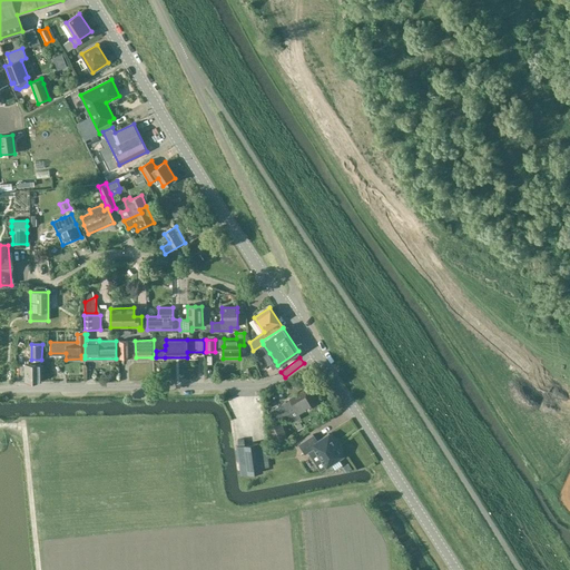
[(25,382),(41,382),(41,363),(25,364),(25,382)]
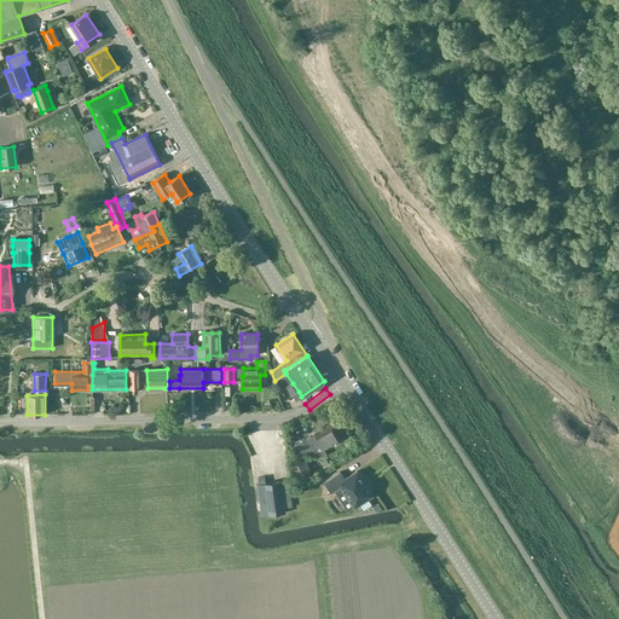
[(323,447),(343,437),(334,421),(314,433),(314,434),(295,445),(301,456),(320,444),(323,447)]
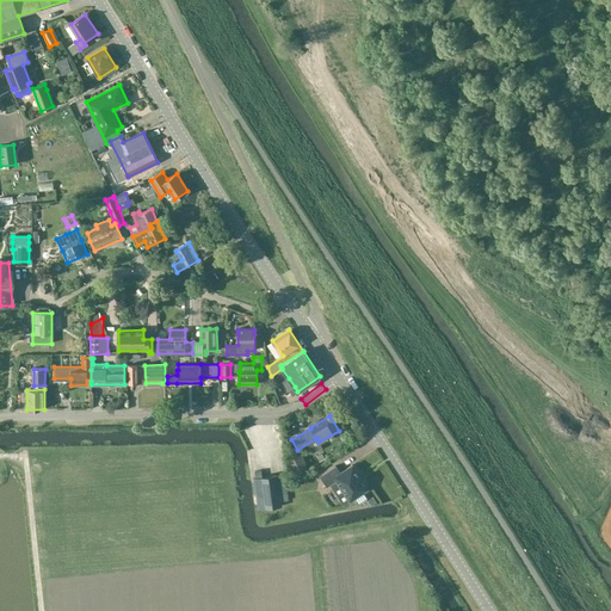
[(248,433),(252,462),(269,460),(265,432),(248,433)]
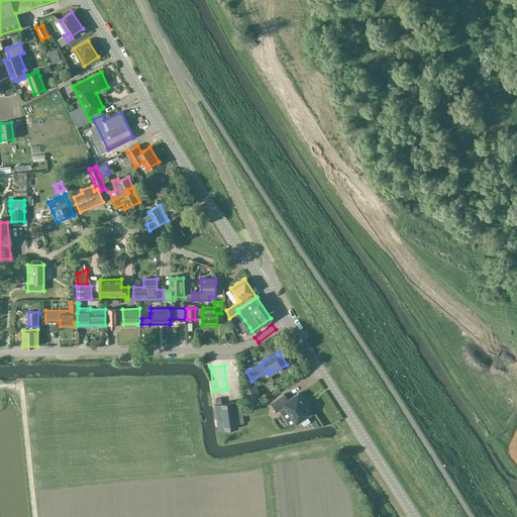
[(243,389),(249,402),(261,397),(255,384),(243,389)]
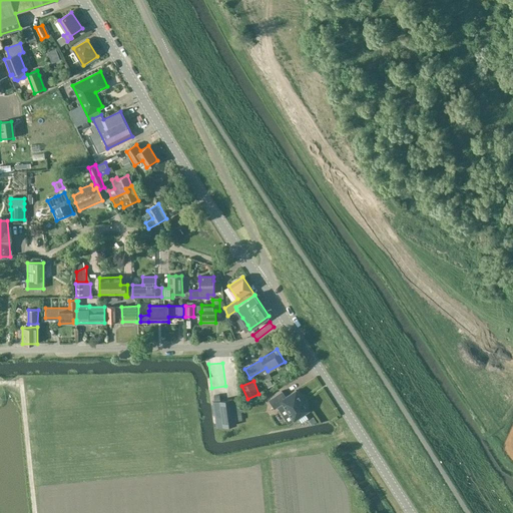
[(309,410),(296,390),(286,397),(282,391),(269,400),(275,408),(283,403),(294,420),(309,410)]
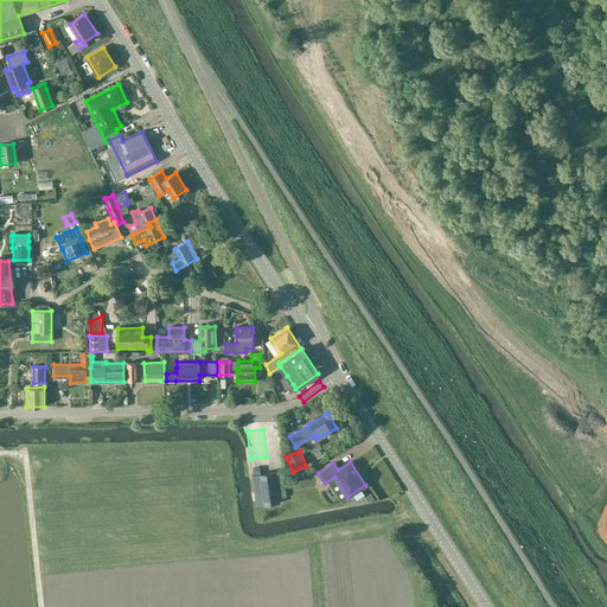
[(275,472),(253,474),(256,506),(280,503),(275,472)]
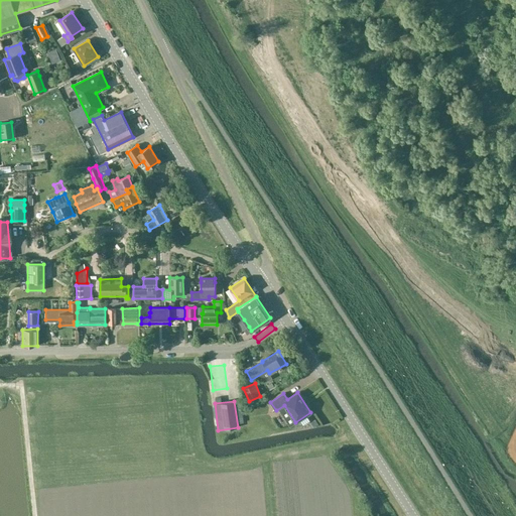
[(311,420),(313,428),(334,423),(332,415),(311,420)]
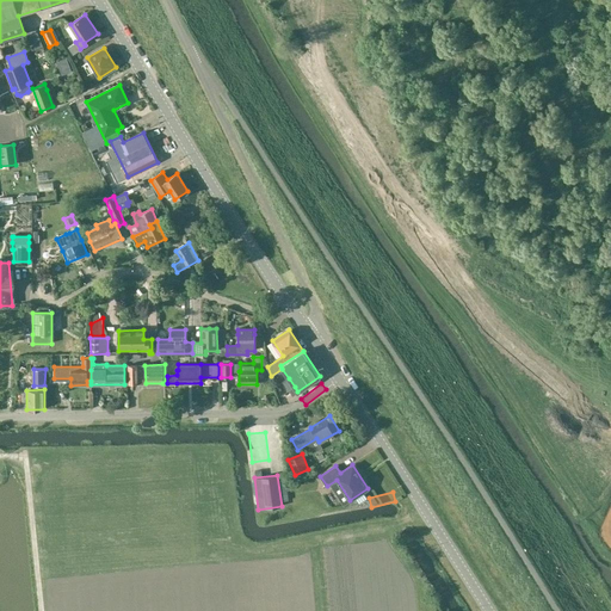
[(409,493),(403,497),(408,505),(414,501),(409,493)]
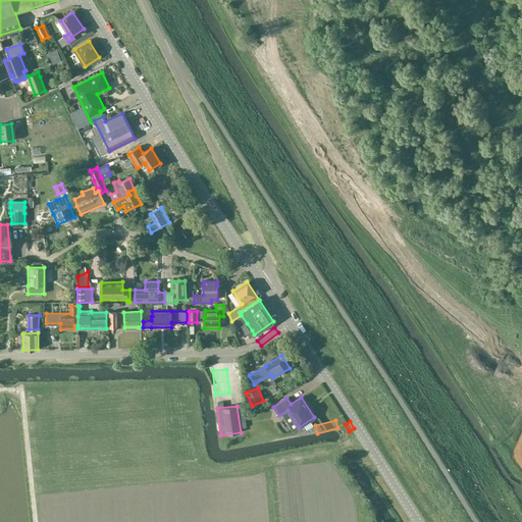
[(356,444),(361,441),(358,432),(352,434),(356,444)]
